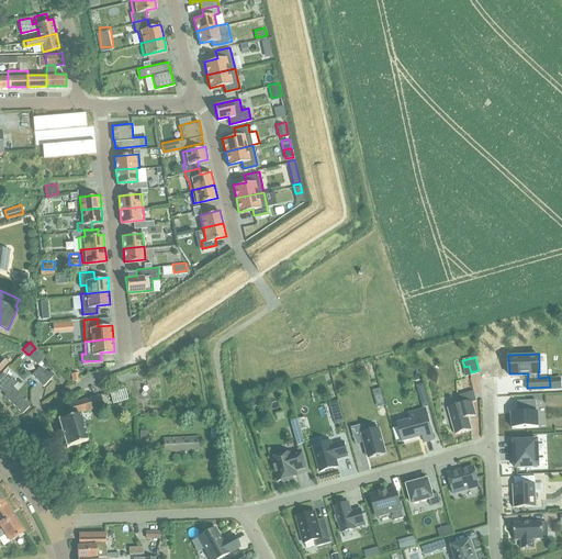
[(43,384),(53,375),(46,369),(43,372),(37,367),(32,373),(43,384)]
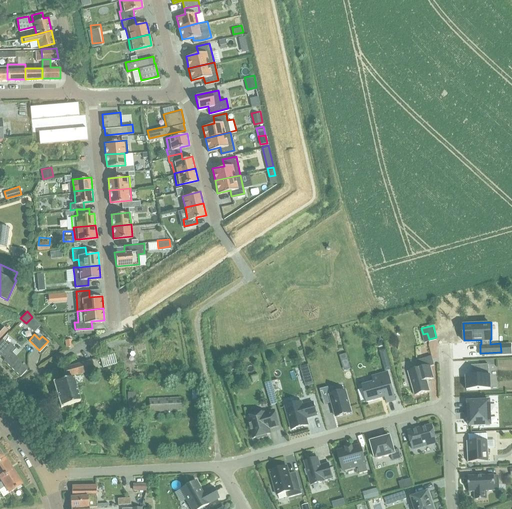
[(27,366),(18,357),(11,351),(15,347),(10,342),(8,344),(1,338),(0,339),(0,352),(1,351),(6,356),(3,359),(20,374),(27,366)]
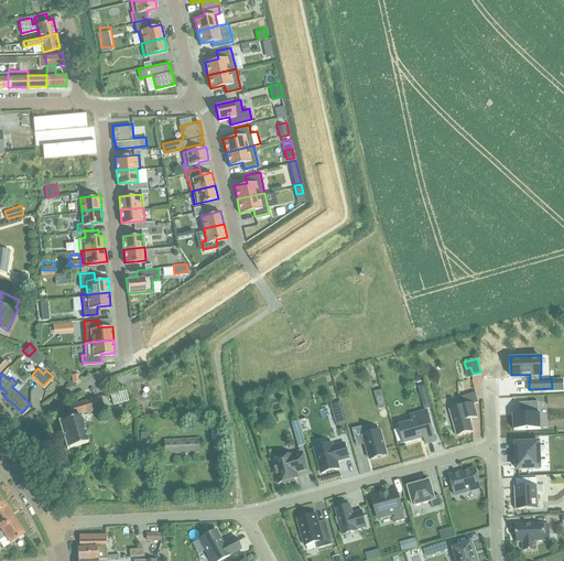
[(116,402),(132,396),(127,384),(111,389),(116,402)]
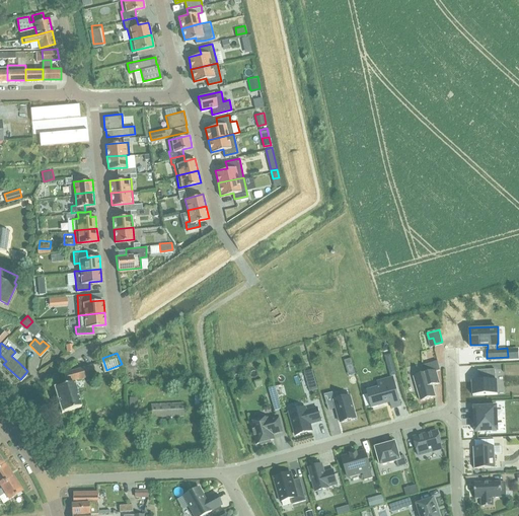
[(425,371),(414,374),(421,398),(435,394),(432,383),(439,381),(438,378),(436,369),(440,368),(437,359),(423,363),(425,371)]
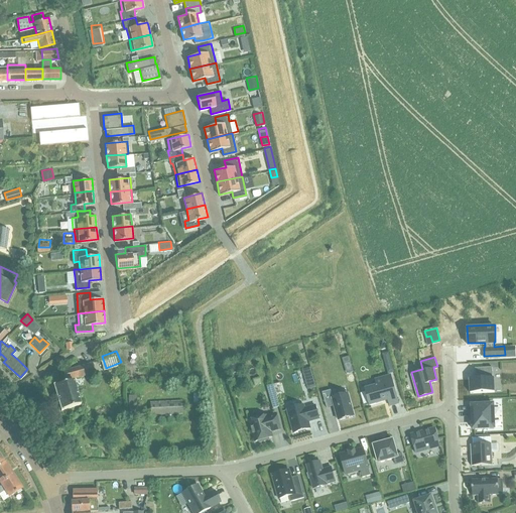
[(72,377),(95,371),(92,361),(62,370),(65,379),(67,379),(67,381),(53,385),(60,409),(80,403),(73,379),(72,377)]
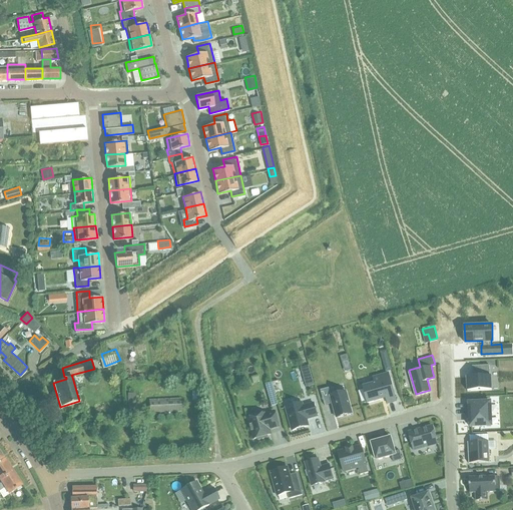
[(474,375),(467,375),(467,389),(491,388),(491,374),(490,374),(489,363),(472,364),(472,372),(474,372),(474,375)]
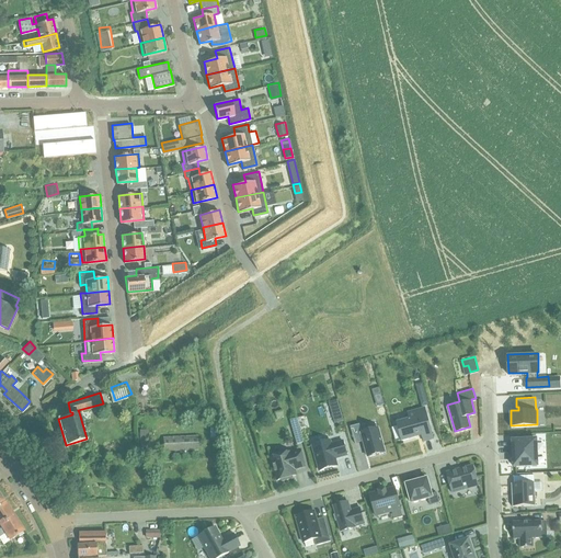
[(338,398),(329,400),(332,408),(341,406),(338,398)]
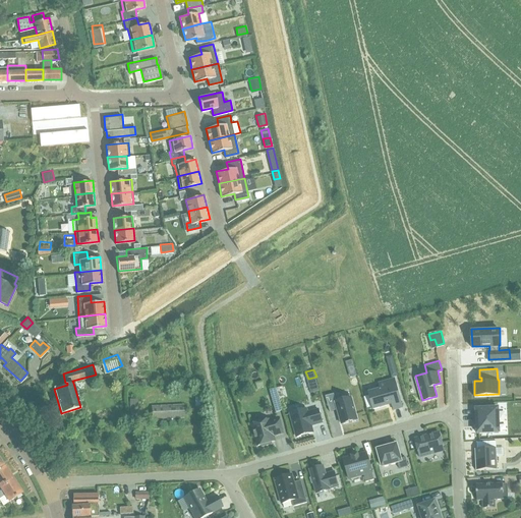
[(381,387),(368,390),(368,391),(371,395),(372,398),(372,404),(372,407),(373,407),(380,405),(386,404),(386,402),(392,400),(392,402),(393,405),(394,408),(402,405),(394,377),(379,381),(381,387)]
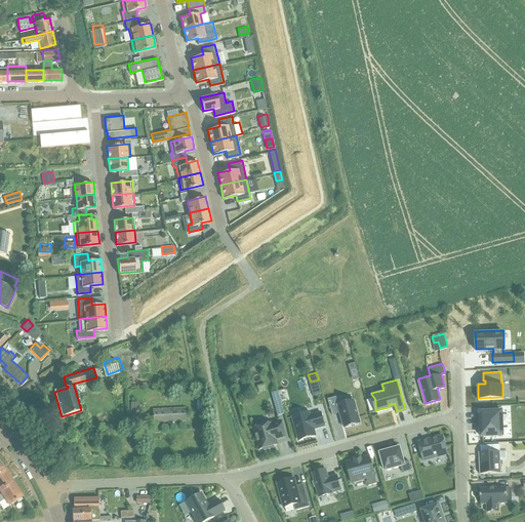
[(279,393),(273,395),(276,407),(277,412),(284,411),(282,405),(279,393)]
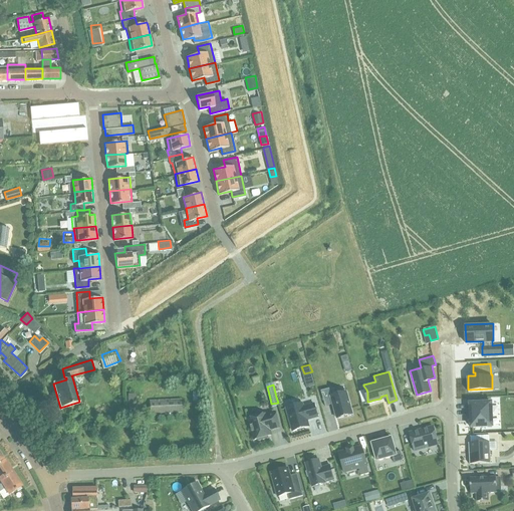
[(328,387),(320,389),(325,404),(333,402),(337,417),(352,413),(346,391),(331,395),(328,387)]
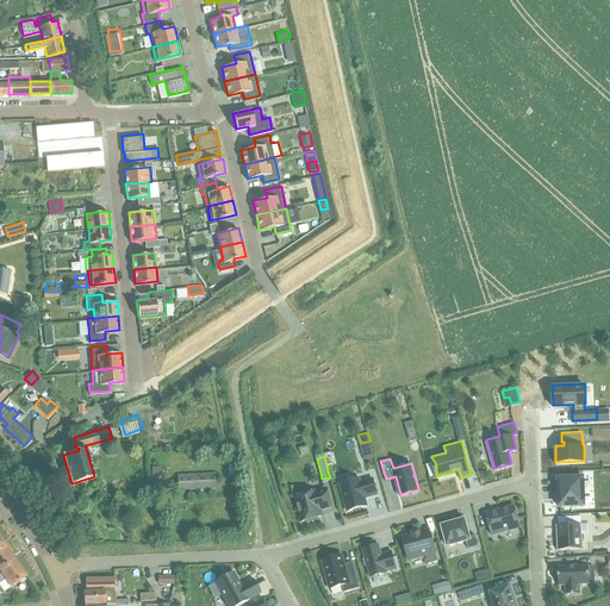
[(179,487),(216,486),(215,472),(178,473),(179,487)]
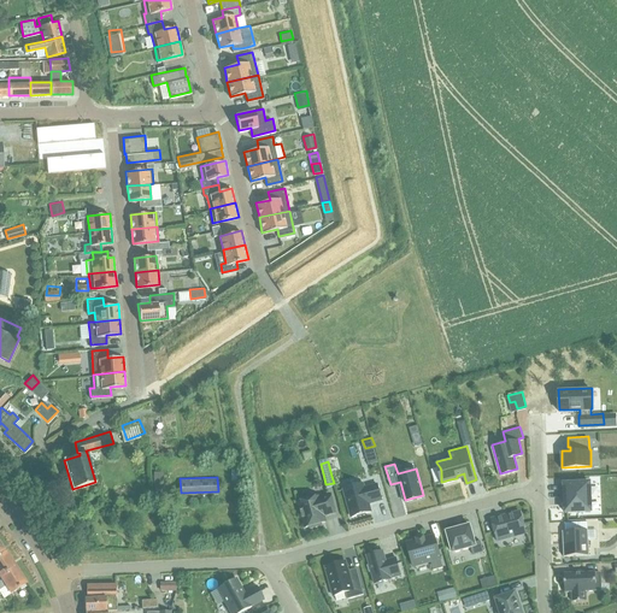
[(589,481),(560,482),(560,502),(564,502),(565,511),(591,510),(589,481)]
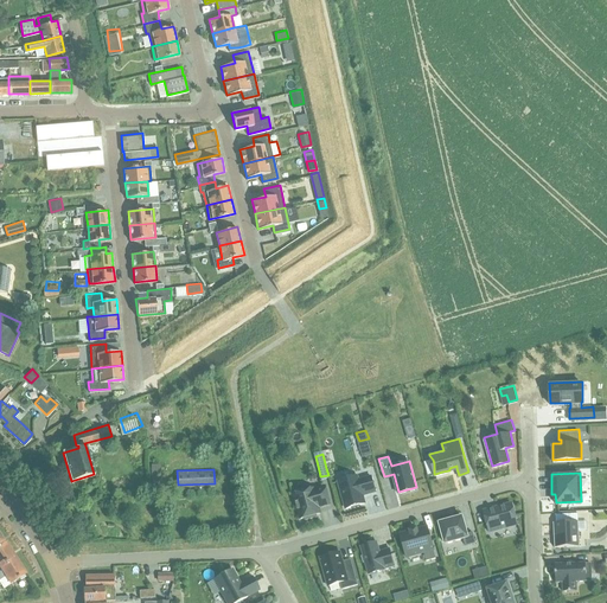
[(357,474),(338,479),(345,506),(365,501),(362,492),(366,491),(366,492),(375,489),(371,474),(358,478),(357,474)]
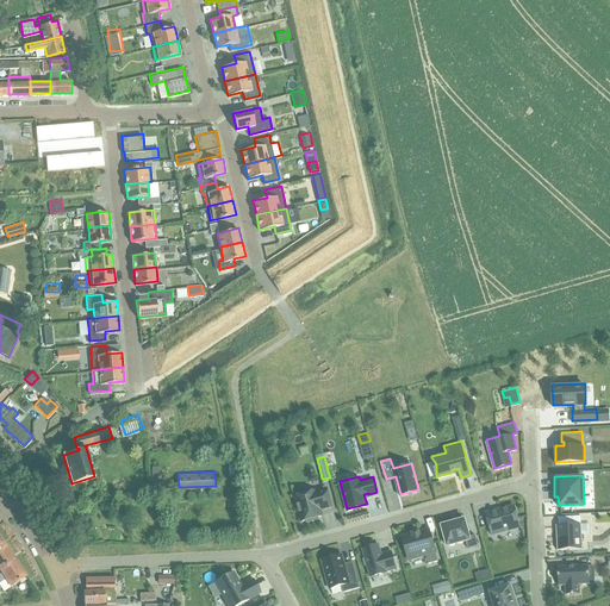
[(331,504),(327,486),(318,488),(319,491),(316,492),(315,488),(294,494),(302,519),(306,518),(306,520),(318,517),(318,514),(322,513),(319,507),(331,504)]
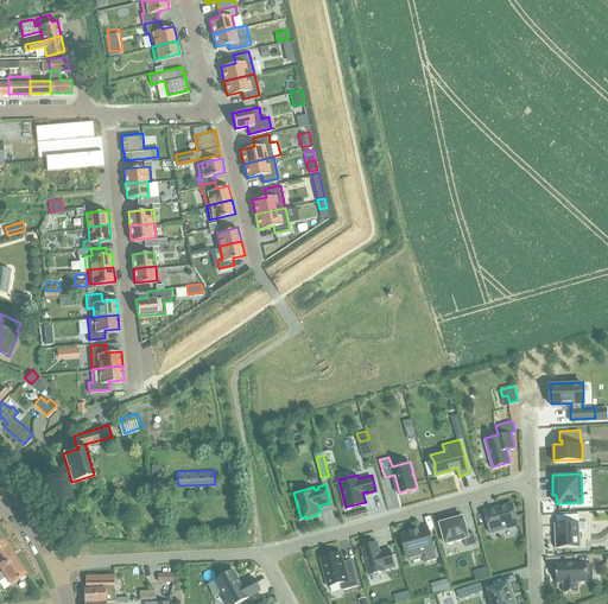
[(494,507),(485,509),(491,529),(518,522),(512,502),(501,506),(501,504),(500,506),(500,507),(495,508),(495,507),(494,507)]
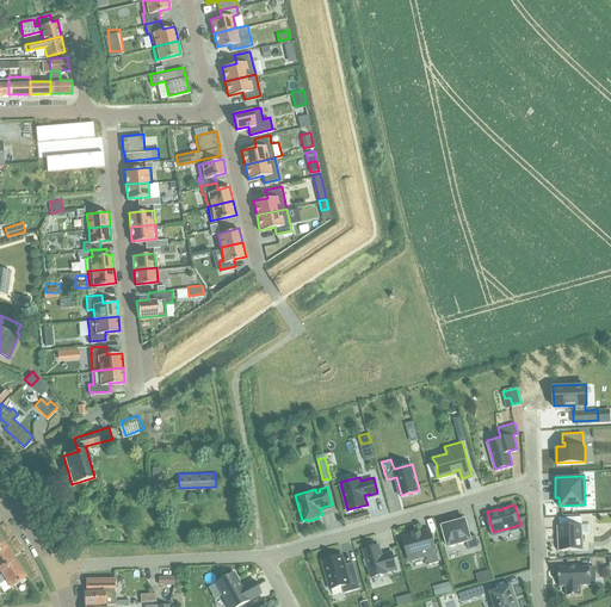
[(560,524),(556,524),(557,549),(584,547),(582,532),(582,522),(581,514),(575,514),(575,522),(560,524)]
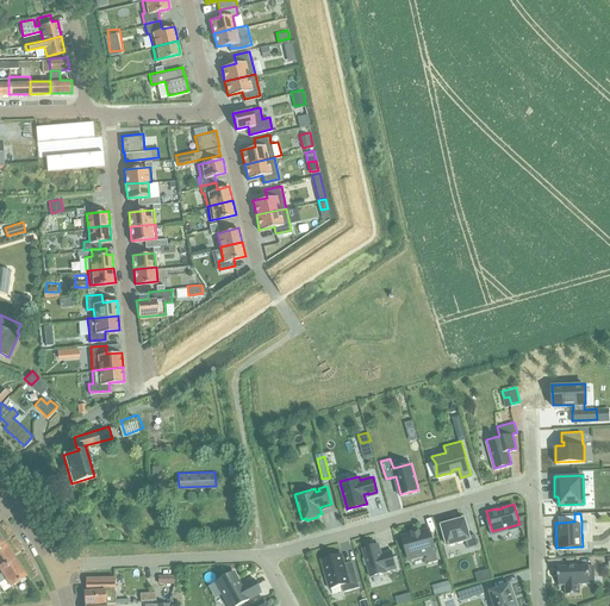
[(443,524),(442,524),(447,544),(466,539),(467,545),(478,543),(474,533),(470,535),(465,517),(452,522),(450,517),(442,520),(443,524)]
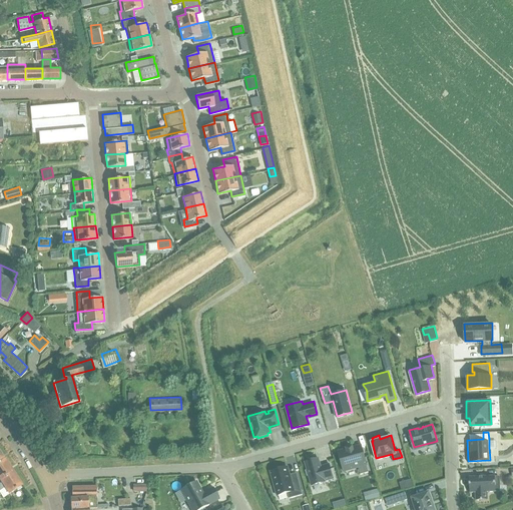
[(346,447),(338,449),(343,468),(358,464),(360,472),(368,470),(366,462),(361,443),(352,445),(352,444),(346,446),(346,447)]
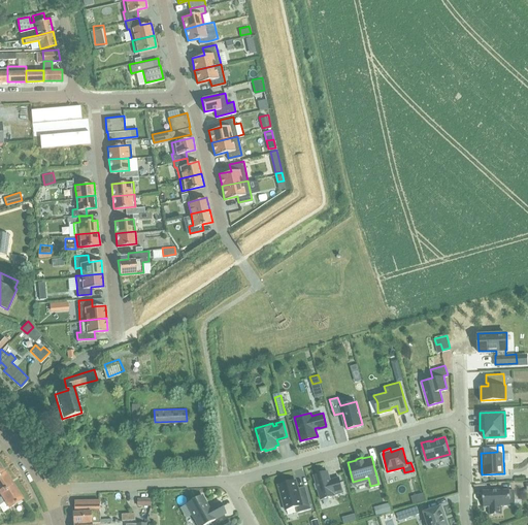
[(314,483),(316,488),(318,488),(321,498),(334,495),(334,493),(343,491),(339,476),(330,479),(327,469),(314,473),(316,482),(314,483)]
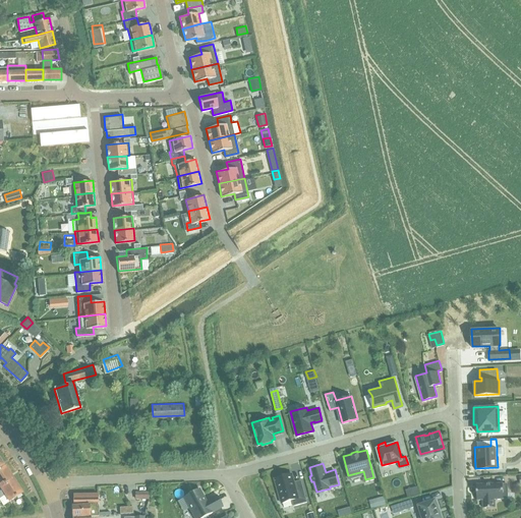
[(0,483),(11,476),(4,464),(0,465),(0,483)]
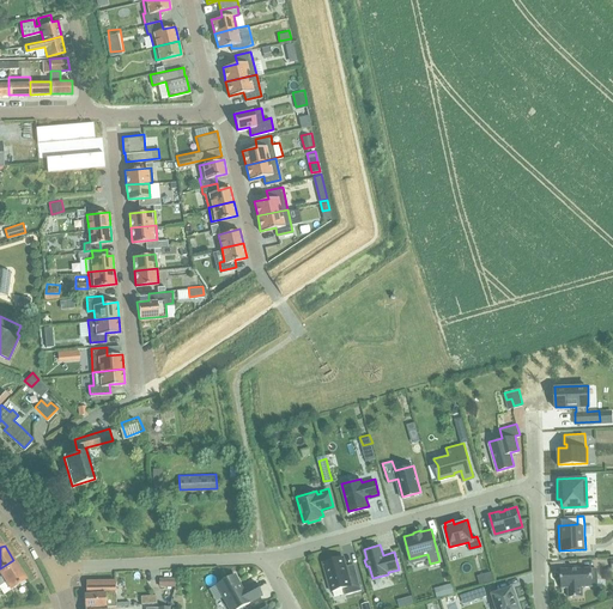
[(323,561),(332,590),(344,586),(345,592),(360,588),(354,566),(349,568),(349,567),(346,566),(344,555),(323,561)]
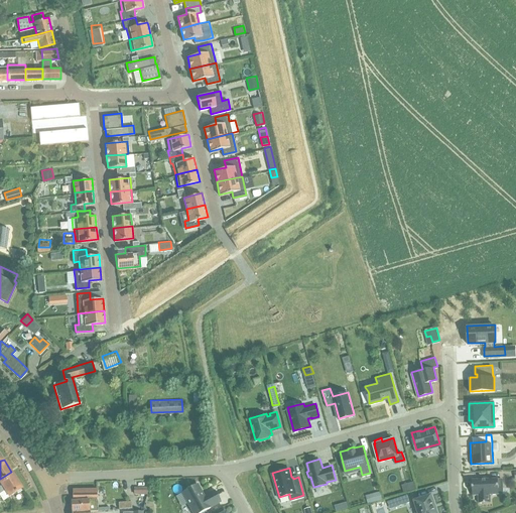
[(11,472),(0,479),(0,494),(0,495),(3,498),(16,490),(17,491),(21,488),(20,487),(21,487),(21,486),(11,472)]
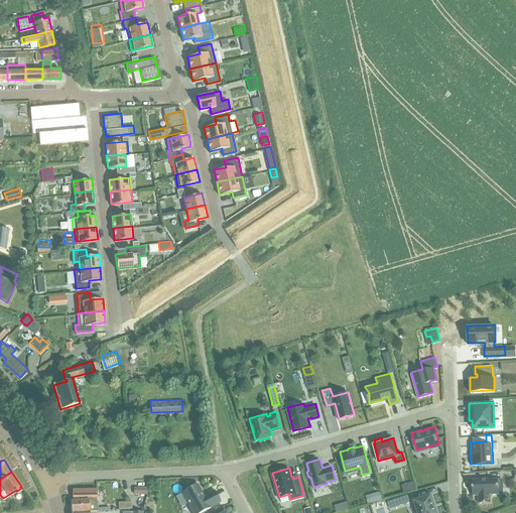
[(502,485),(502,478),(498,478),(498,477),(472,478),(473,494),(478,494),(479,501),(490,501),(490,493),(498,493),(498,486),(502,485)]
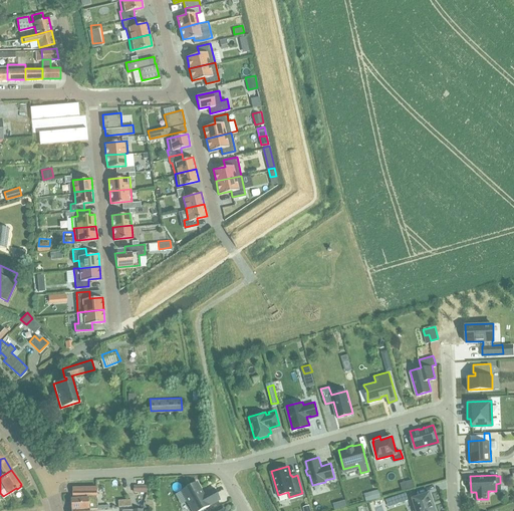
[(412,478),(406,480),(408,487),(414,486),(412,478)]
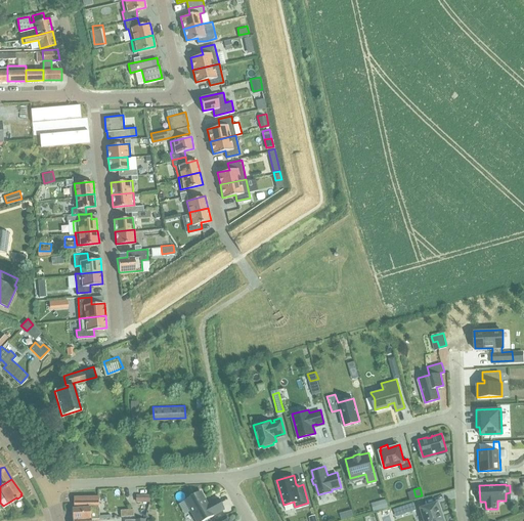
[(224,508),(218,495),(207,502),(200,489),(183,498),(190,510),(194,516),(193,517),(195,520),(200,520),(213,514),(213,513),(224,508)]
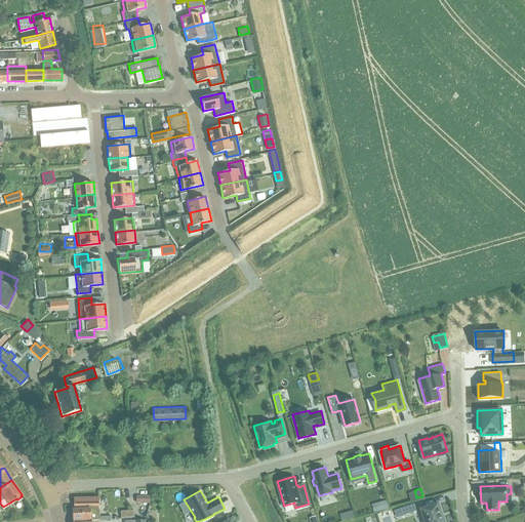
[(73,508),(72,508),(72,519),(91,518),(98,517),(98,505),(98,495),(73,495),(73,505),(73,508)]
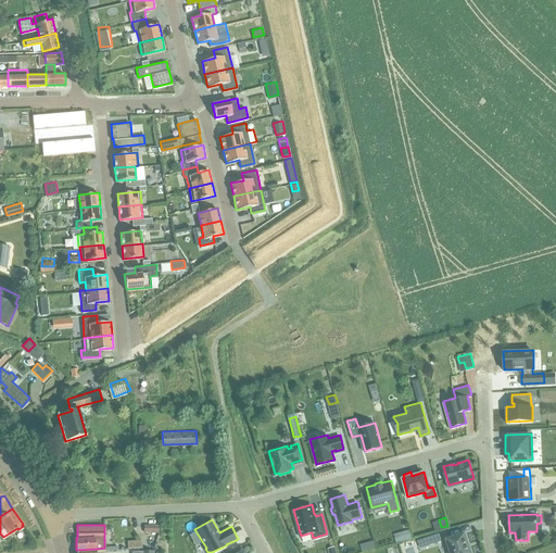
[(412,536),(409,528),(400,530),(402,539),(412,536)]
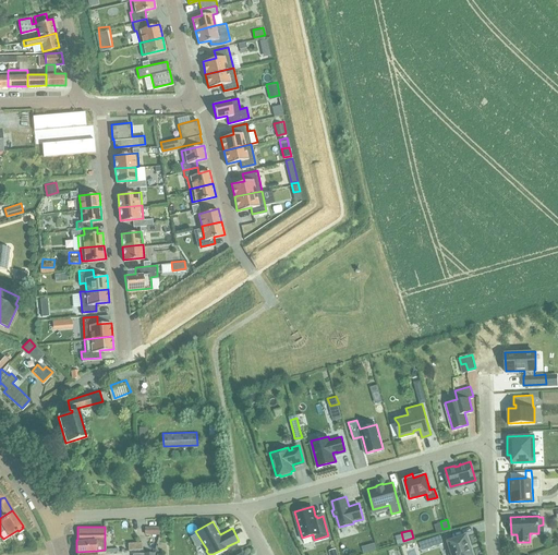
[(440,533),(429,537),(432,544),(443,541),(440,533)]
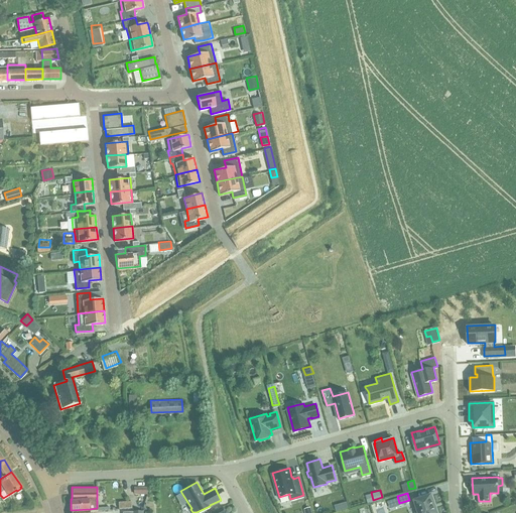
[(414,499),(413,499),(414,500),(418,512),(437,512),(431,494),(430,494),(414,499)]
